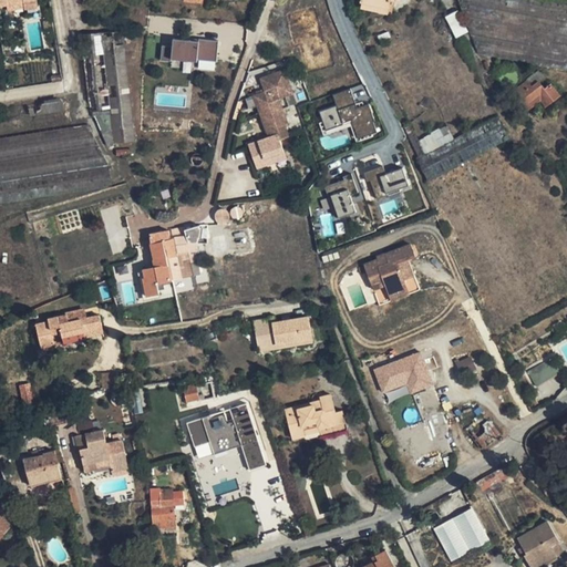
[(22,0),(21,0),(4,3),(7,14),(37,10),(35,1),(23,3),(22,0)]
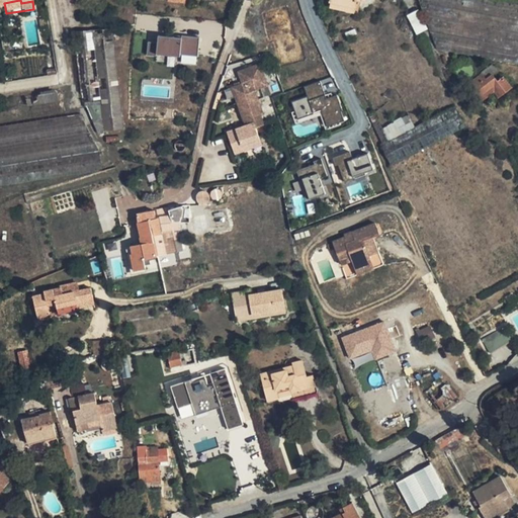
[(328,0),(327,7),(357,12),(359,0),(354,0),(353,4),(344,3),(328,0)]
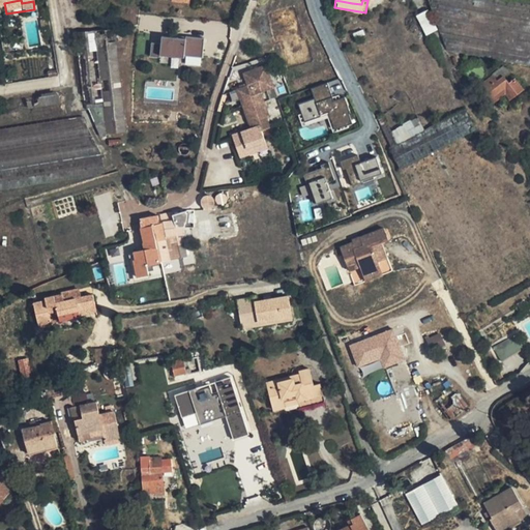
[(529,1),(524,0),(429,0),(447,50),(529,65),(529,1)]
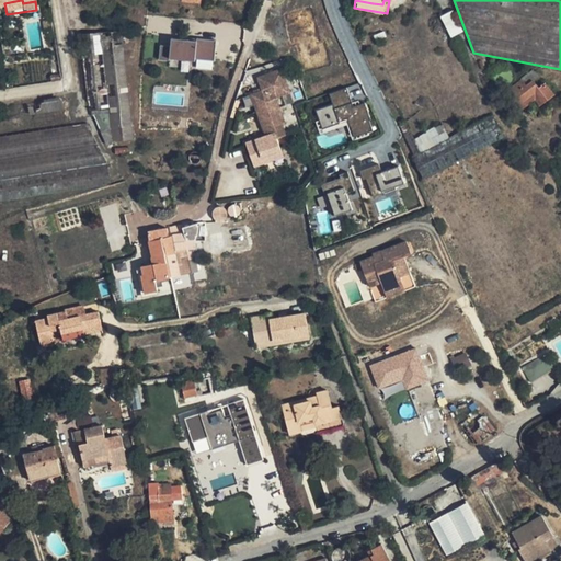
[(441,16),(450,37),(464,32),(453,10),(441,16)]
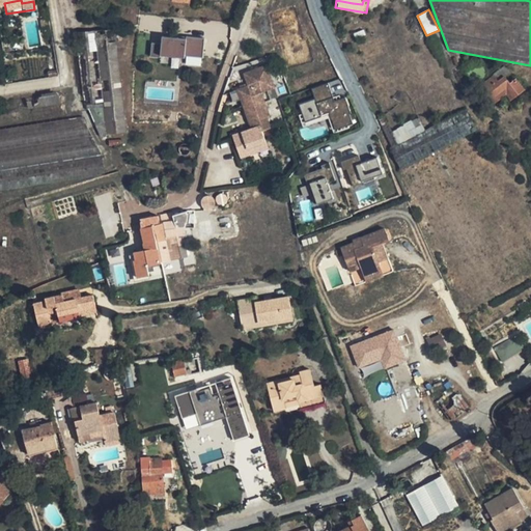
[(301,23),(279,31),(285,49),(308,40),(301,23)]
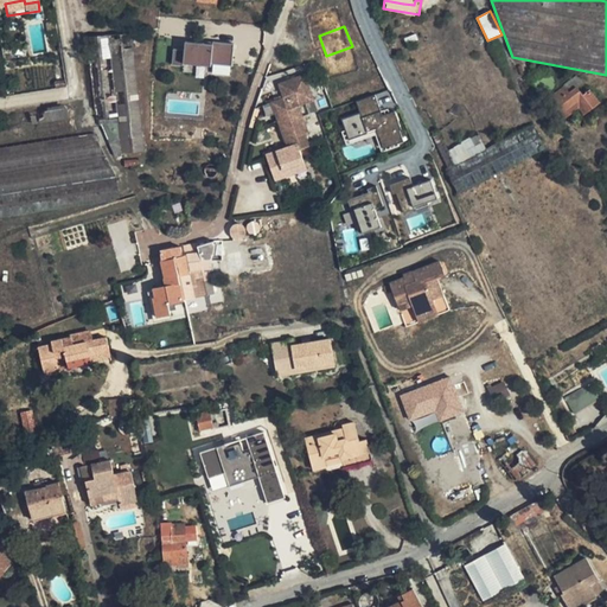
[(144,152),(134,48),(120,49),(119,36),(100,37),(101,59),(112,58),(120,153),(144,152)]
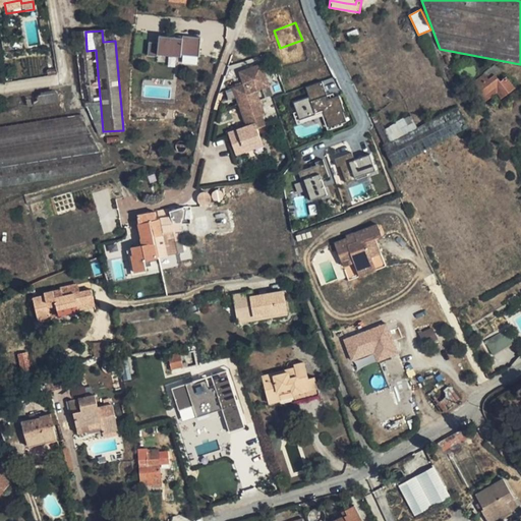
[(160,45),(150,44),(150,58),(160,58),(161,57),(183,58),(183,57),(199,58),(200,39),(183,38),(183,41),(160,40),(160,45)]
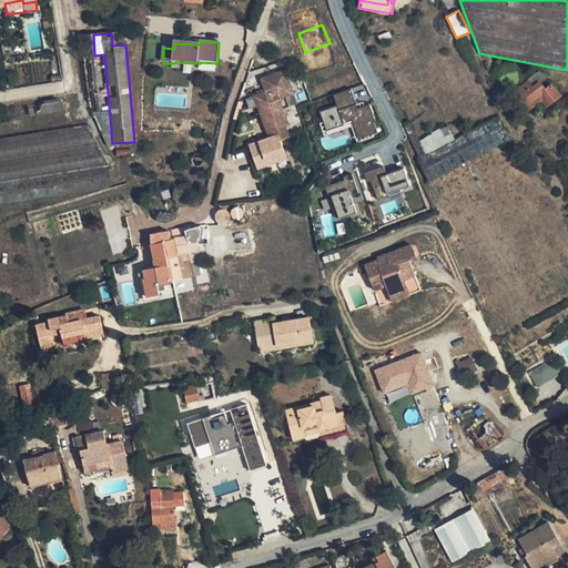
[(265,91),(254,95),(270,139),(250,145),(257,168),(286,158),(280,140),(288,137),(284,125),(288,124),(279,99),(293,93),(285,70),(261,79),(265,91)]
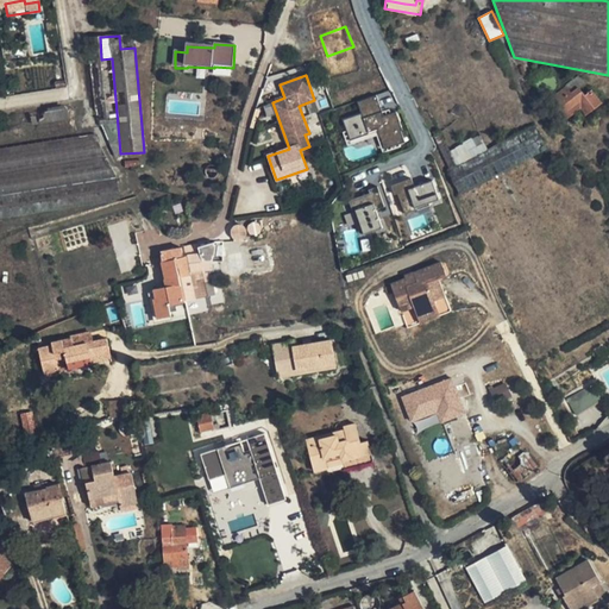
[(548,96),(560,111),(581,94),(582,90),(576,83),(569,89),(564,85),(548,96)]
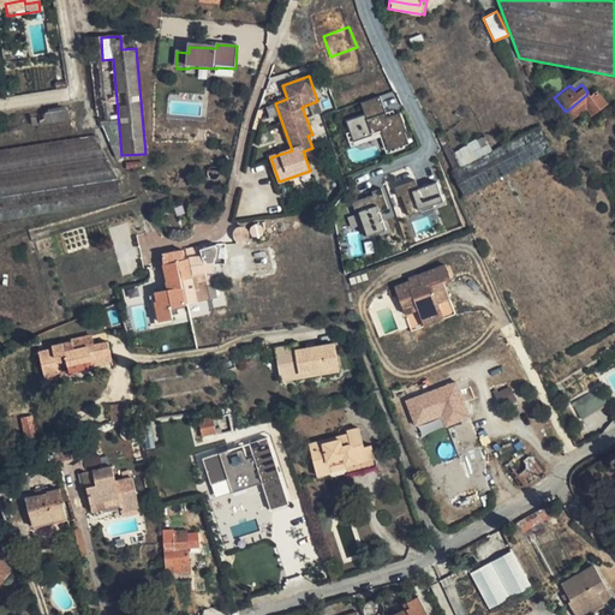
[(605,97),(596,85),(587,91),(586,95),(596,105),(605,97)]
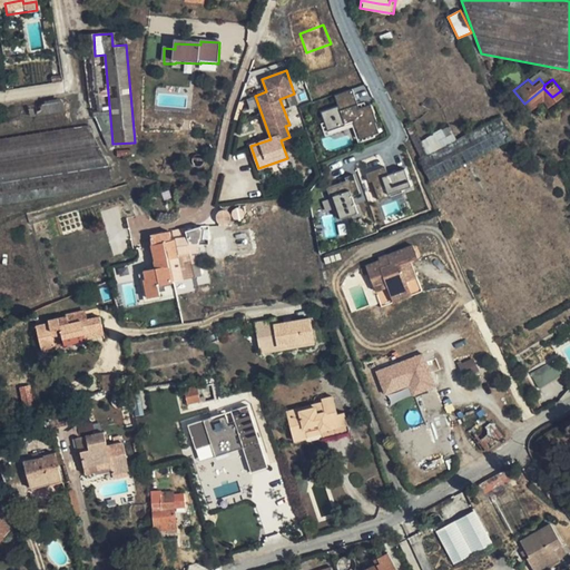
[(352,88),(334,95),(337,105),(321,110),(327,130),(354,120),(360,138),(379,131),(375,121),(376,120),(371,104),(359,107),(352,88)]
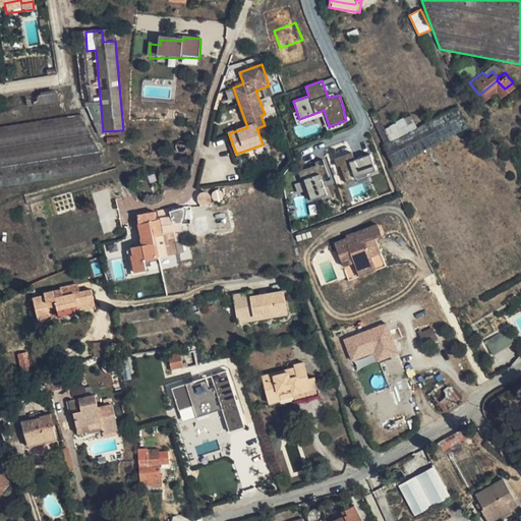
[(497,87),(501,93),(505,89),(497,80),(479,95),(482,98),(497,87)]
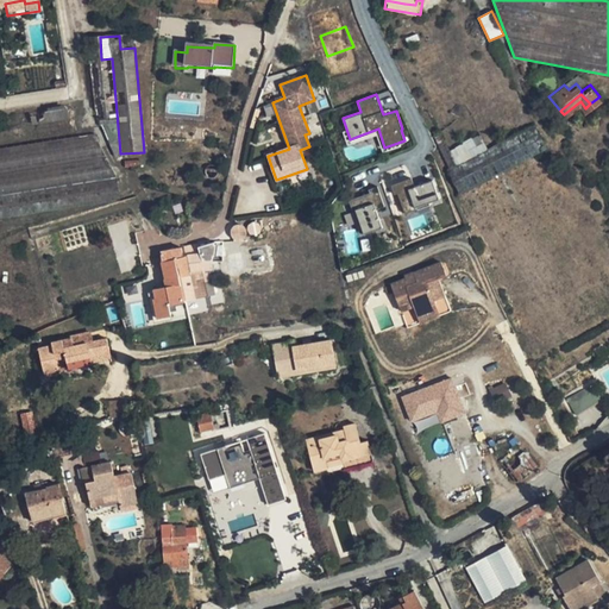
[(0,148),(0,218),(112,201),(120,198),(117,177),(94,133),(73,137),(68,105),(23,112),(25,126),(39,124),(43,142),(0,148)]
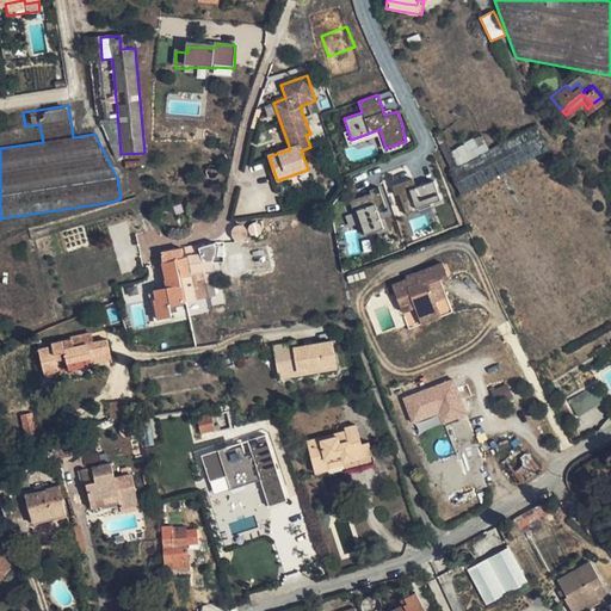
[(458,168),(450,173),(461,196),(506,173),(550,149),(537,125),(458,168)]
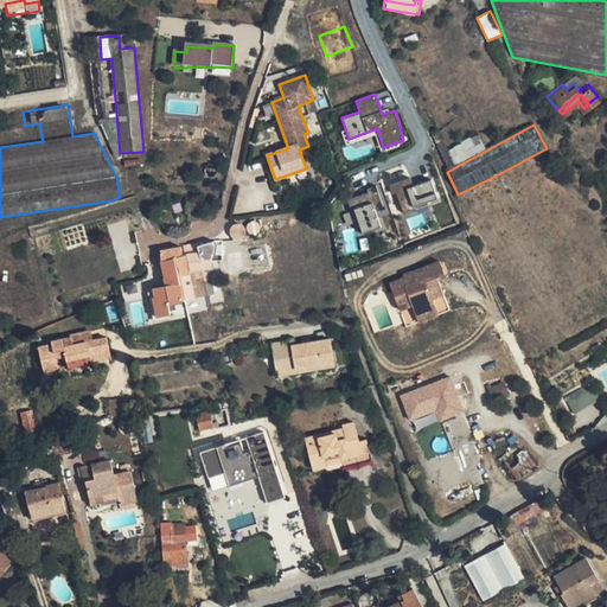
[(606,164),(596,172),(601,178),(604,177),(606,173),(606,164)]
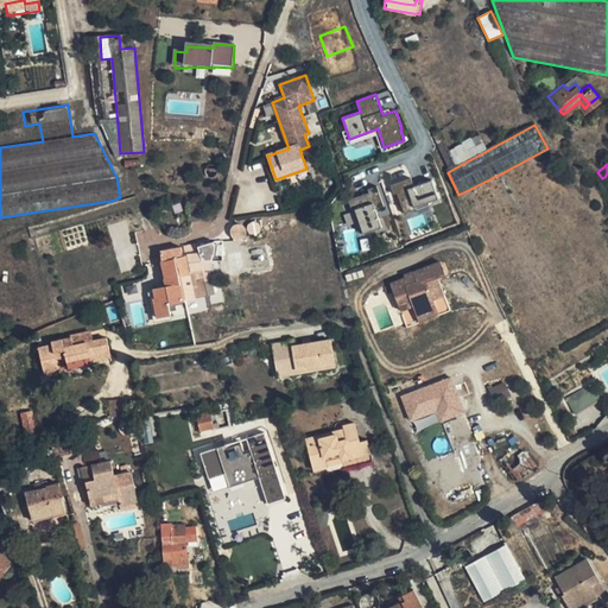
[(411,177),(391,184),(393,192),(397,191),(404,213),(429,204),(428,201),(438,197),(431,179),(413,185),(411,177)]
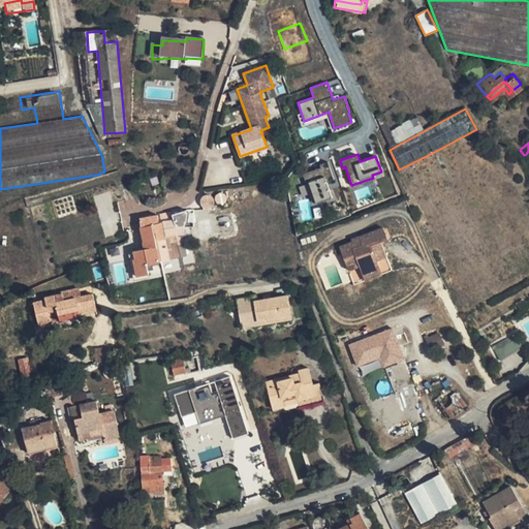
[(328,161),(320,163),(320,166),(303,173),(310,194),(313,193),(316,201),(332,196),(327,181),(334,179),(328,161)]
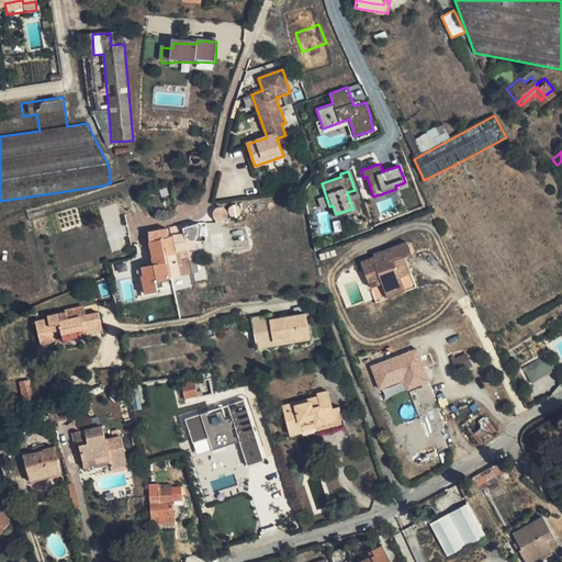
[(198,223),(184,227),(186,234),(197,232),(198,223)]
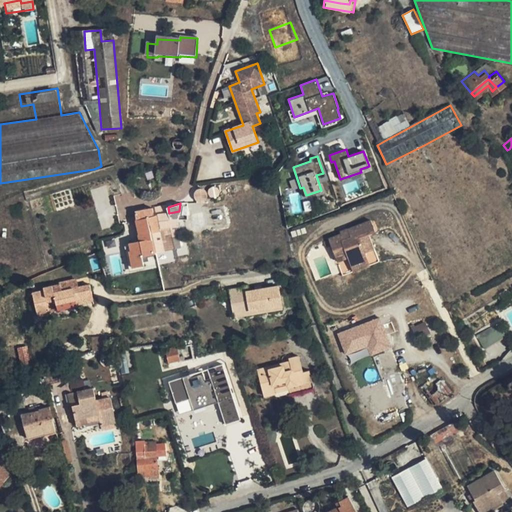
[(135,211),(136,219),(148,216),(151,232),(160,231),(160,227),(157,215),(169,213),(168,207),(167,205),(155,207),(156,215),(154,215),(152,208),(135,211)]
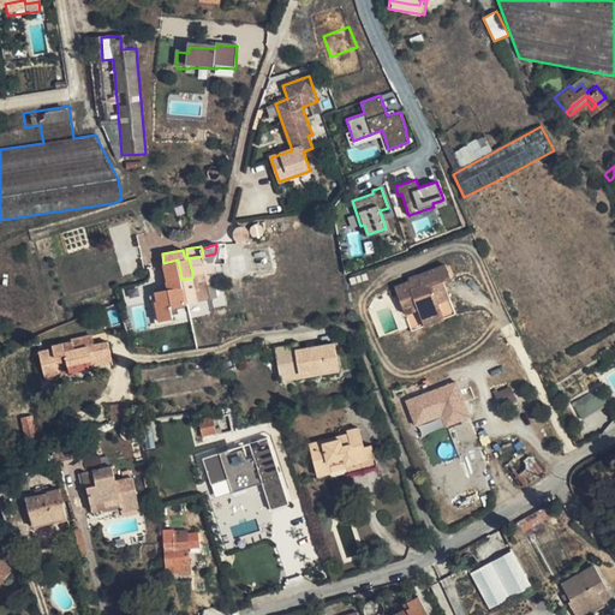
[(218,297),(214,284),(207,285),(204,273),(213,272),(215,254),(203,256),(189,258),(192,273),(192,278),(181,279),(187,304),(197,302),(218,297)]
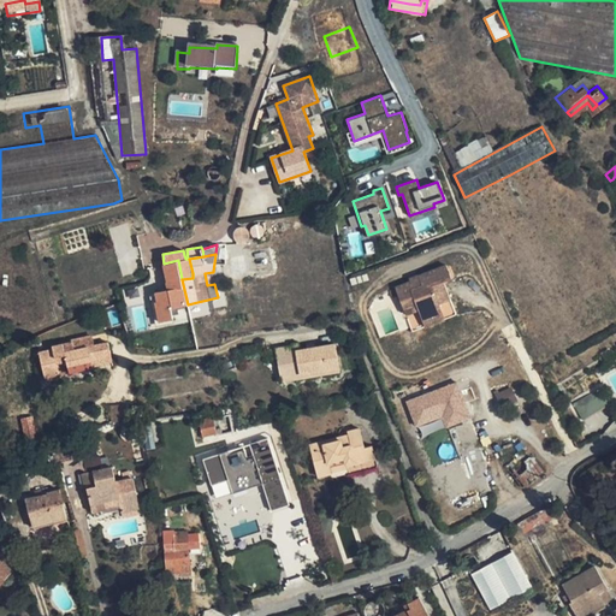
[(188,304),(182,279),(178,260),(164,264),(167,282),(166,282),(169,290),(155,292),(158,301),(155,302),(160,321),(173,319),(172,315),(178,314),(177,307),(188,304)]
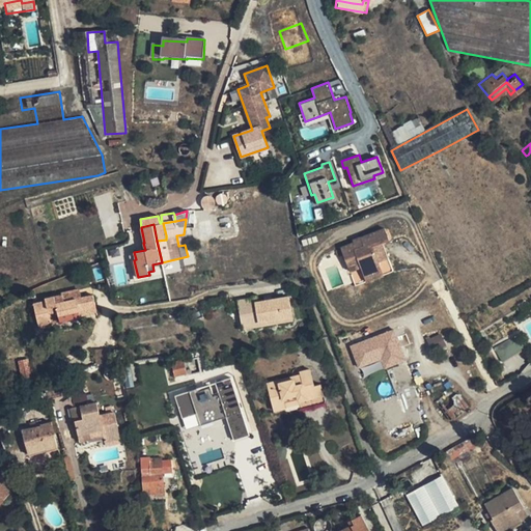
[(355,243),(340,248),(346,263),(358,259),(363,274),(381,268),(379,261),(388,257),(383,243),(389,240),(385,228),(361,238),(364,246),(358,249),(355,243)]
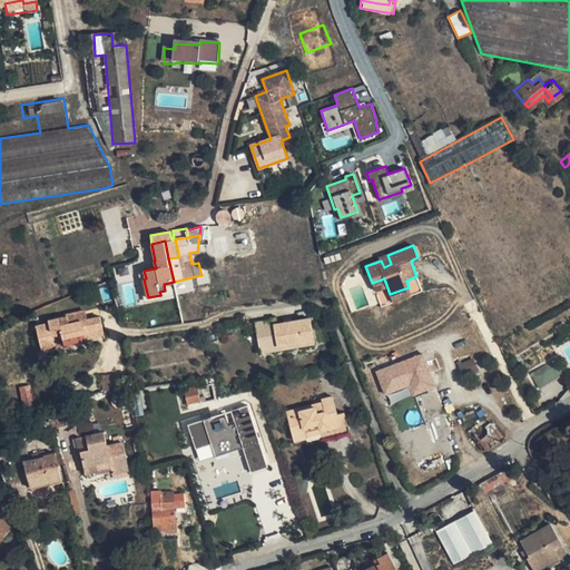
[(391,264),(387,255),(380,258),(384,267),(391,264)]
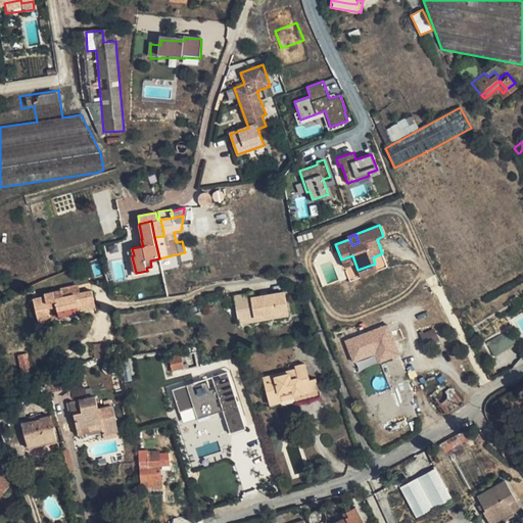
[(352,255),(341,259),(344,268),(355,264),(352,255)]
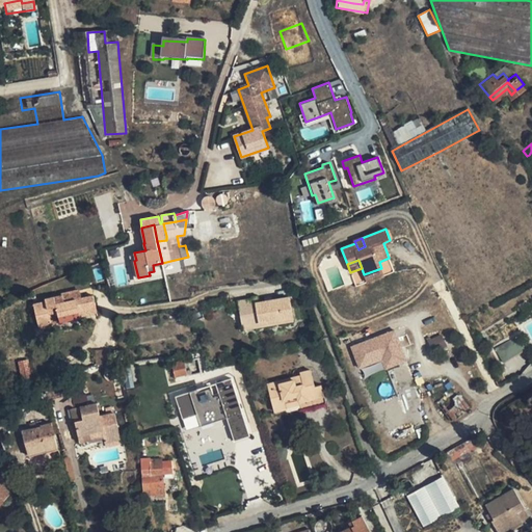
[(381,268),(364,274),(367,282),(384,275),(381,268)]
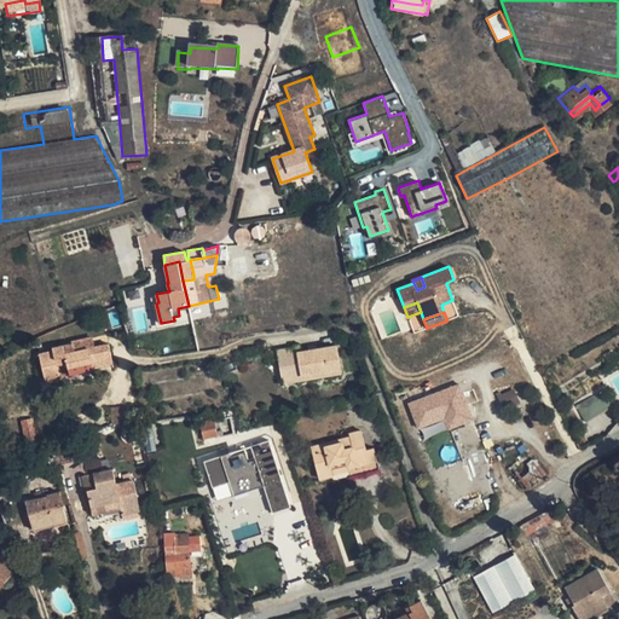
[(75,352),(94,347),(93,337),(73,342),(73,343),(75,352)]
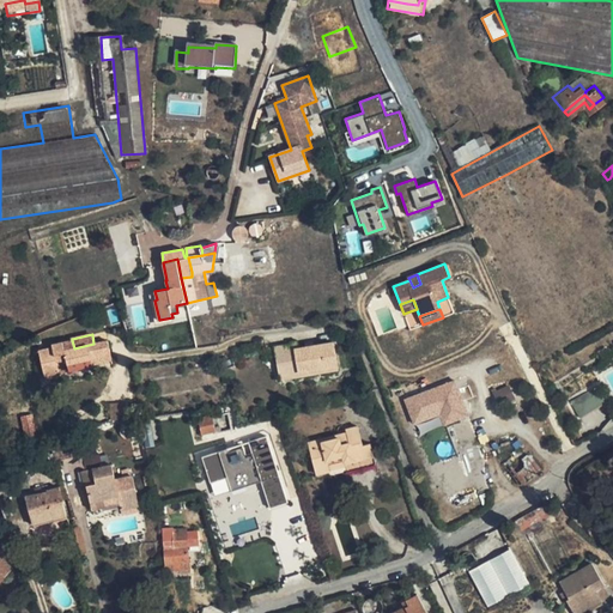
[(53,347),(38,351),(44,375),(59,371),(56,362),(66,359),(67,363),(90,358),(91,364),(111,359),(107,341),(93,344),(74,349),(72,340),(52,345),(53,347)]
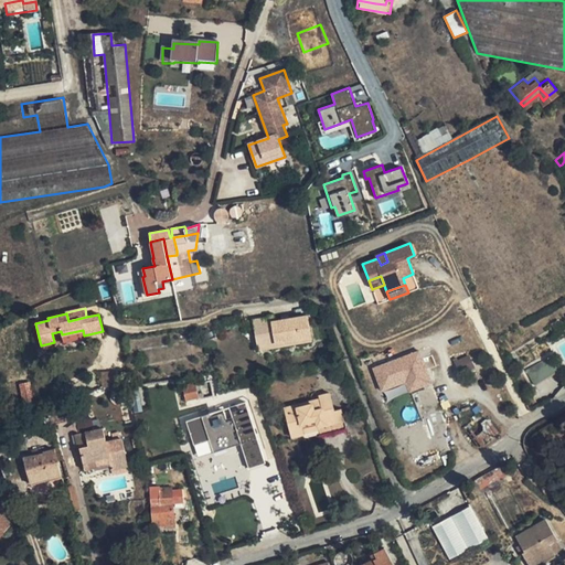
[(312,338),(307,317),(299,318),(268,324),(267,319),(253,322),(255,332),(258,350),(312,338)]
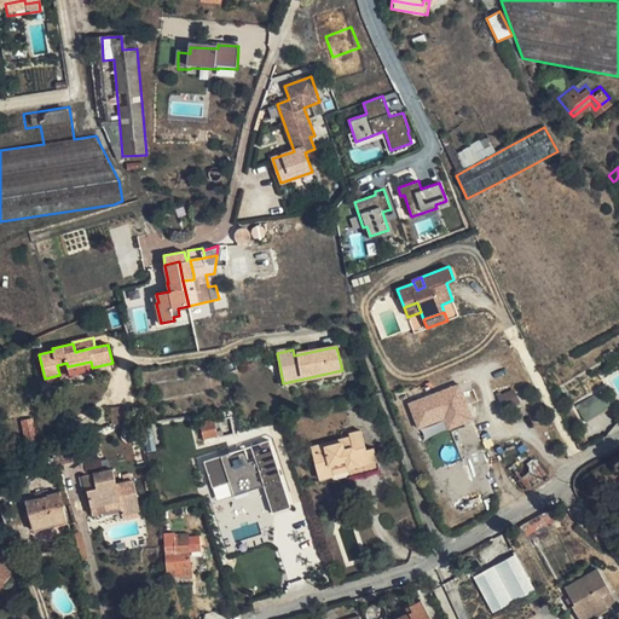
[(279,364),(277,353),(264,356),(264,359),(266,366),(279,364)]
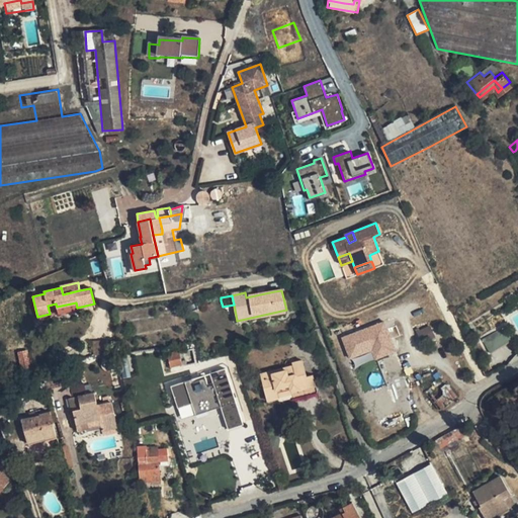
[(76,303),(57,307),(58,312),(77,308),(76,303)]
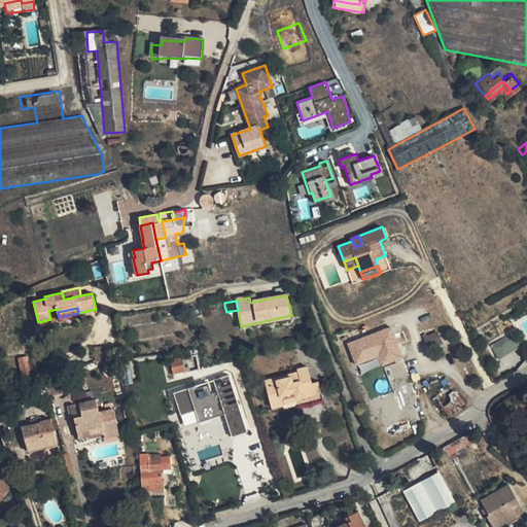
[(402,357),(391,326),(346,344),(354,364),(380,354),(384,363),(402,357)]
